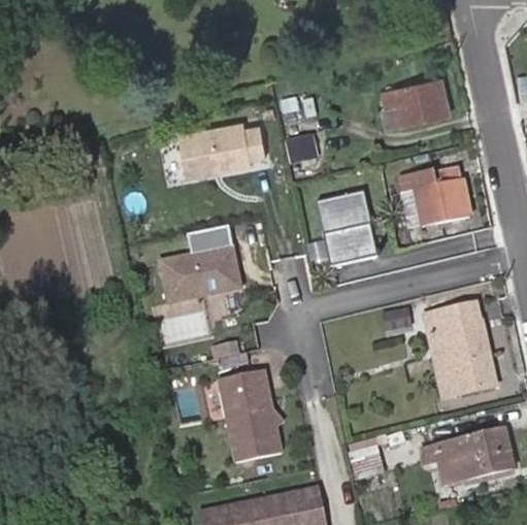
[(383,109),(387,127),(450,112),(442,79),(384,93),(387,108),(383,109)]
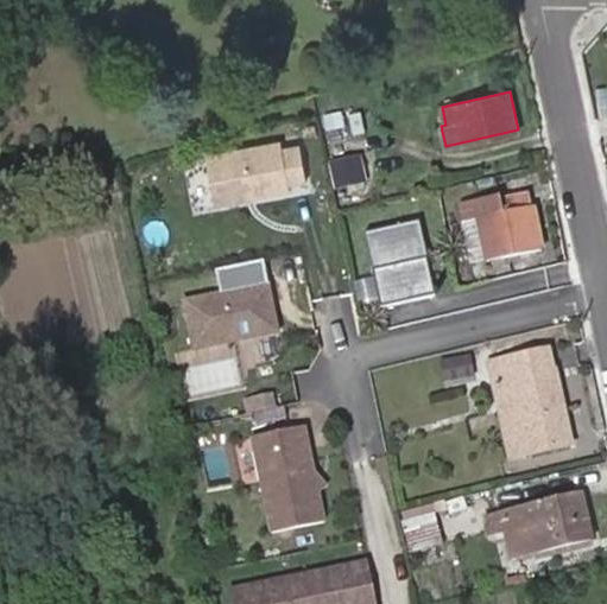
[(329,142),(340,196),(383,188),(372,133),(329,142)]
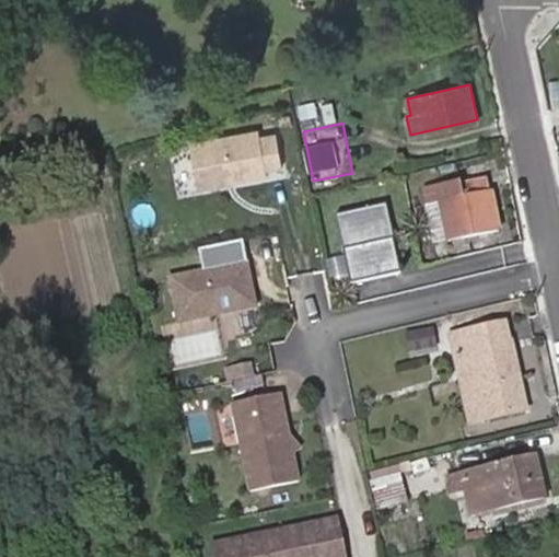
[(189,142),(198,187),(267,173),(266,167),(281,164),(275,131),(258,136),(257,128),(189,142)]
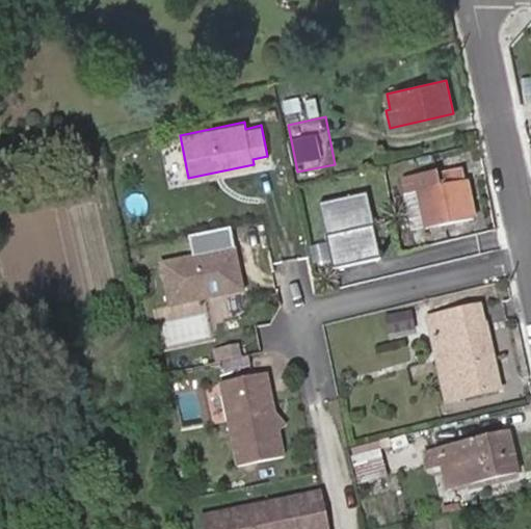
[(402,181),(405,191),(418,188),(426,226),(474,214),(463,166),(402,181)]
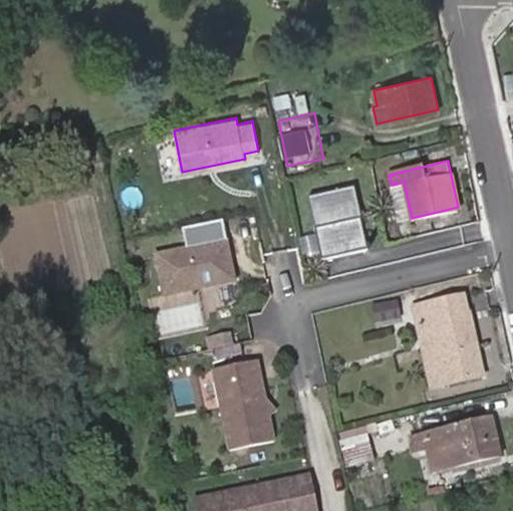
[(322,258),(368,248),(361,218),(362,218),(355,185),(309,194),(316,226),(315,226),(322,258)]
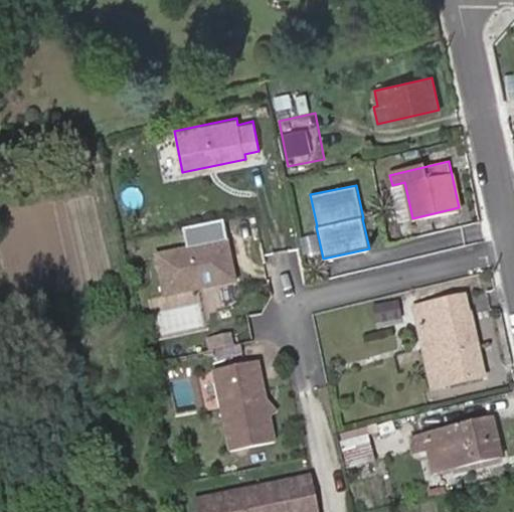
[(231,253),(228,236),(156,251),(165,293),(236,278),(232,259),(228,260),(227,254),(231,253)]
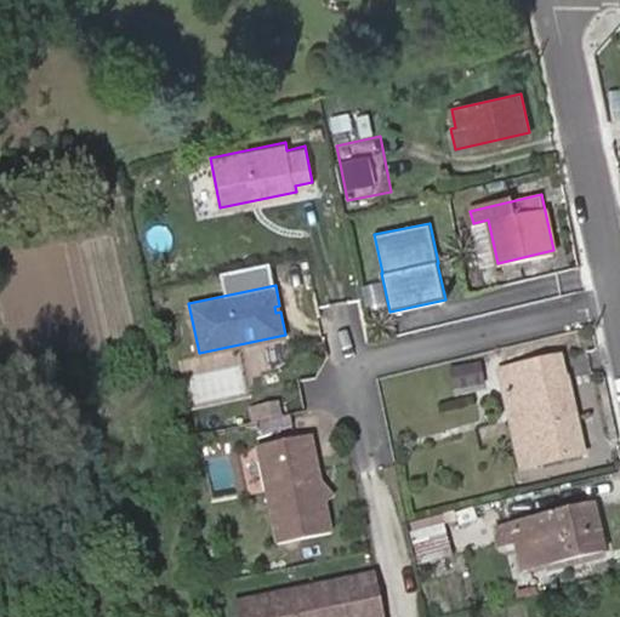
[(586,451),(569,376),(567,376),(561,354),(500,369),(523,466),(586,451)]
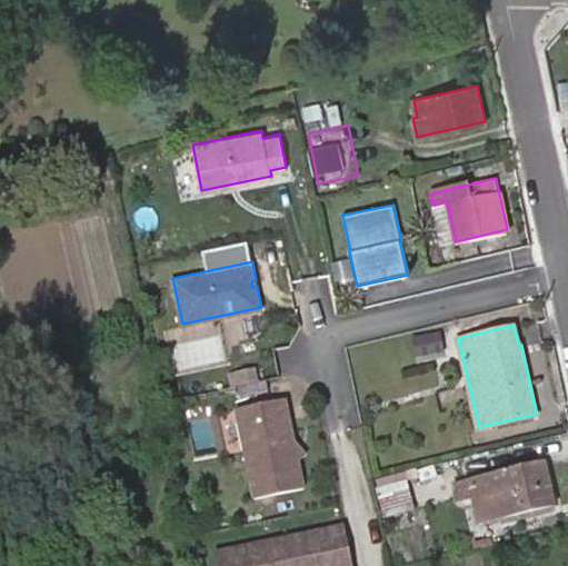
[(258,377),(256,364),(237,368),(239,381),(258,377)]
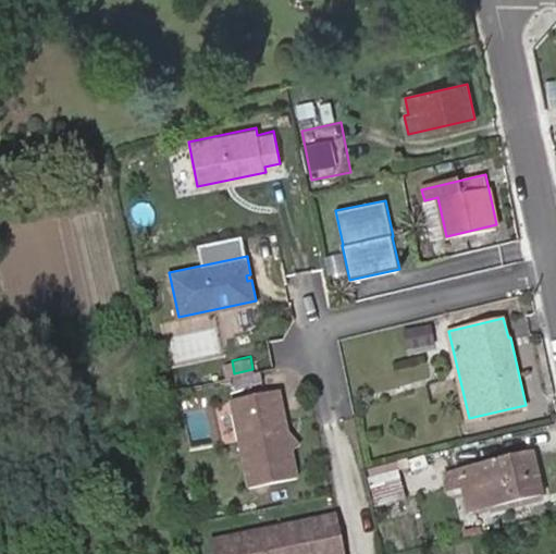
[(278,386),(230,396),(247,484),(295,475),(278,386)]
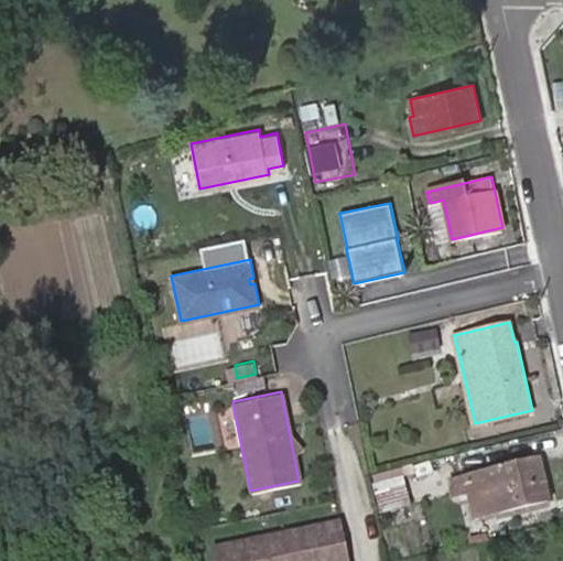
[(540,455),(456,477),(459,493),(469,491),(476,518),(551,498),(540,455)]
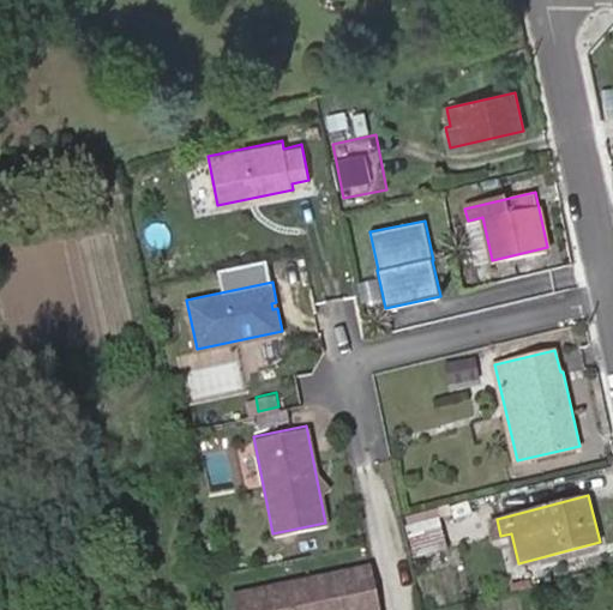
[(409,524),(419,555),(450,547),(440,514),(409,524)]
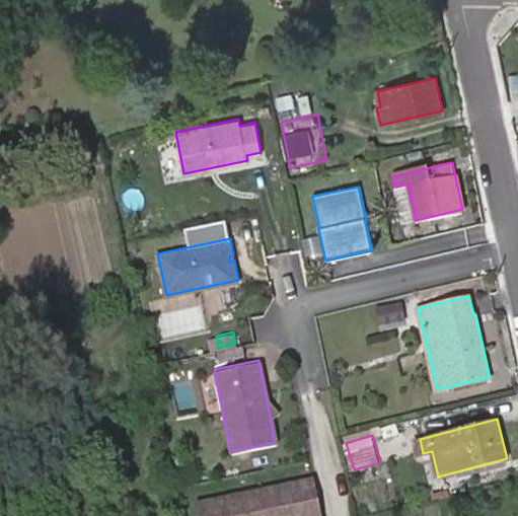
[(320,515),(312,476),(198,500),(201,515),(320,515)]
